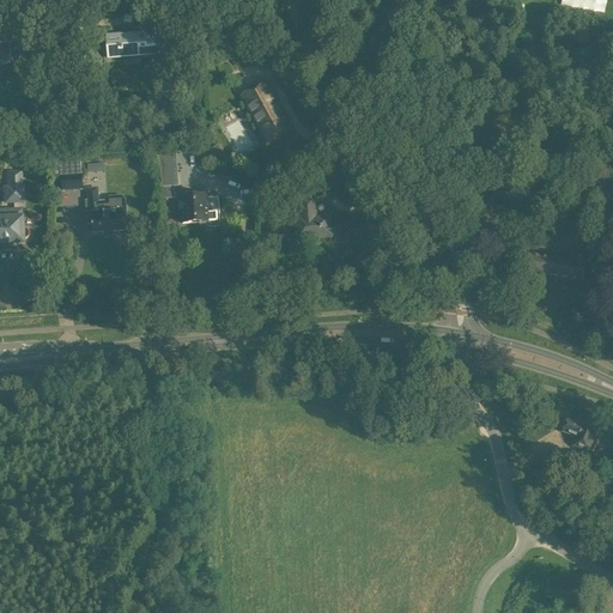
[(560,0),(560,6),(604,14),(606,0),(560,0)]
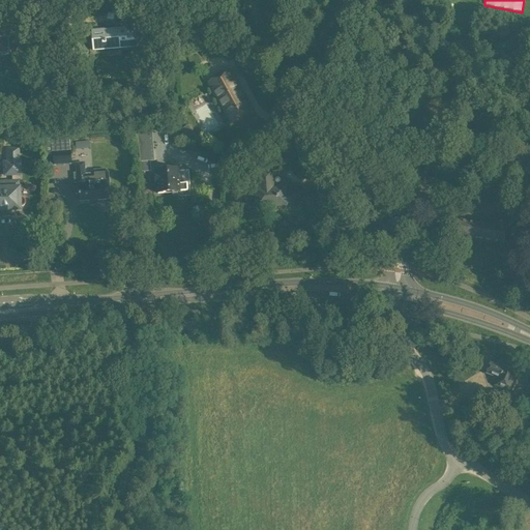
[(92,31),(94,49),(121,47),(121,49),(138,48),(137,31),(125,32),(125,28),(92,31)]
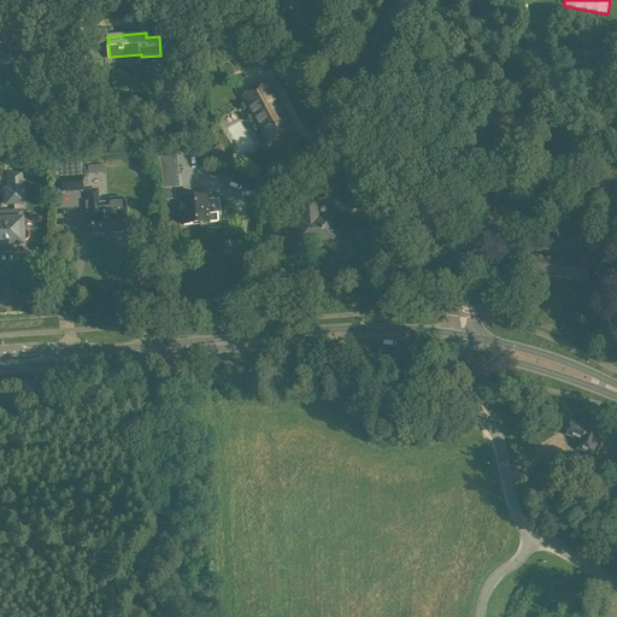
[(0,66),(1,66),(0,62),(11,62),(10,45),(0,45),(0,66)]
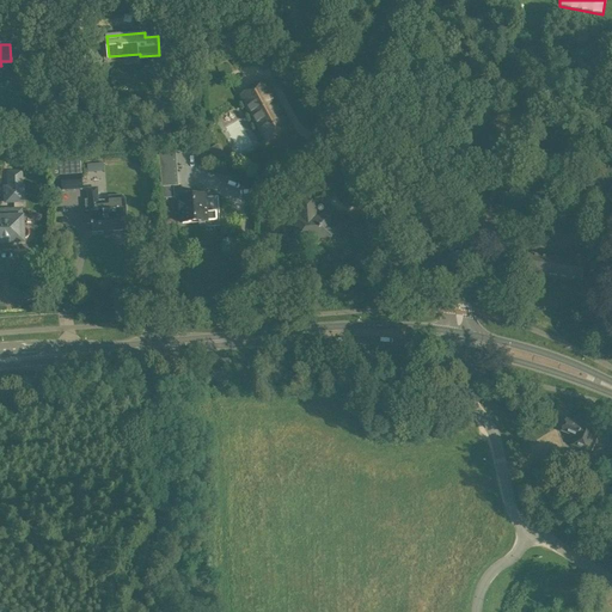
[(240,95),(267,142),(292,128),(265,81),(240,95)]
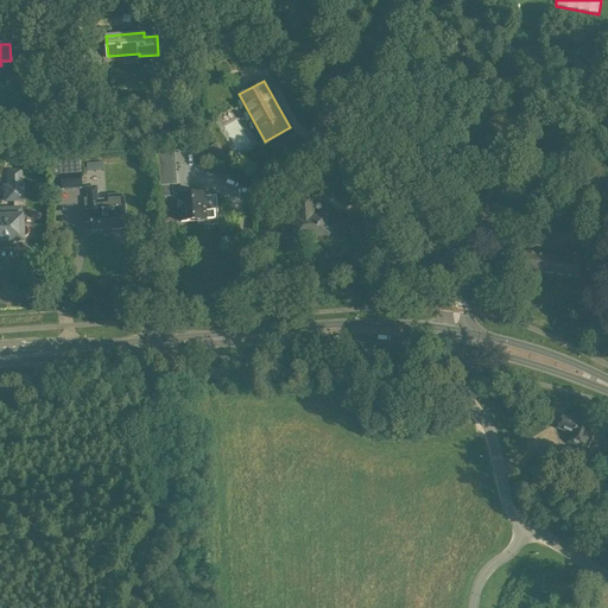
[(216,162),(225,158),(216,143),(208,147),(216,162)]
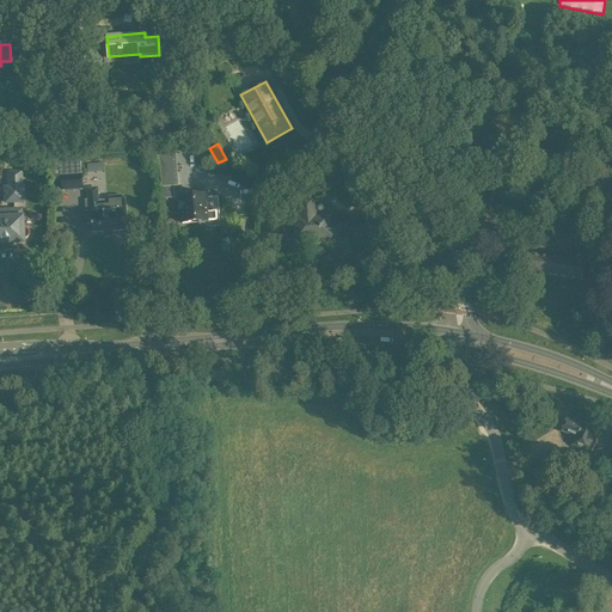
[(177,151),(159,152),(163,200),(176,199),(175,188),(179,187),(177,151)]
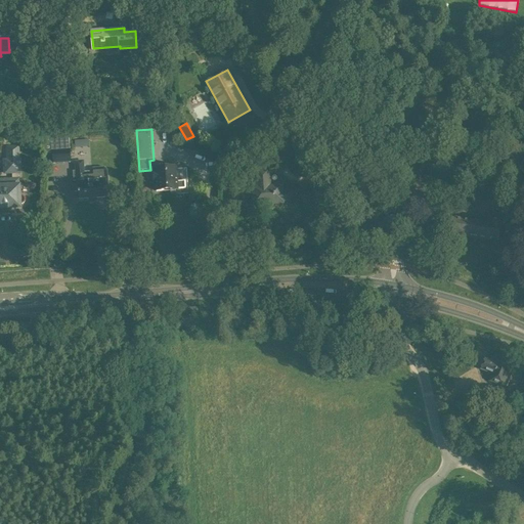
[(44,155),(52,154),(53,163),(71,162),(69,133),(43,135),(44,155)]
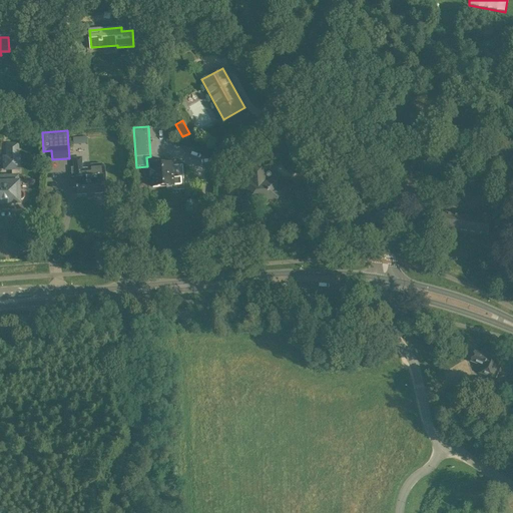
[(2,144),(4,171),(21,170),(19,143),(2,144)]
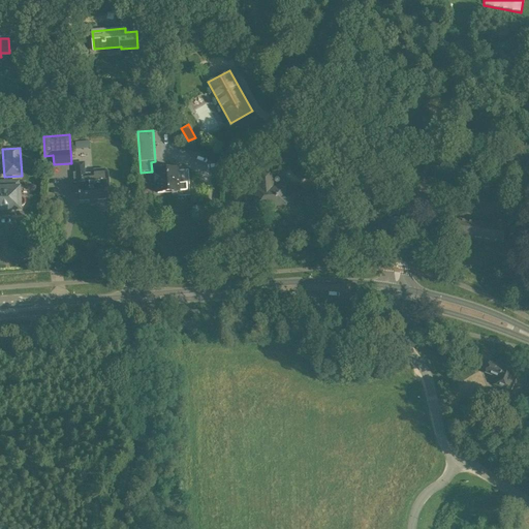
[(73,177),(75,194),(80,194),(81,201),(89,201),(90,203),(92,205),(96,204),(97,201),(97,200),(107,199),(106,187),(109,187),(107,173),(105,169),(93,170),(90,175),(85,175),(85,165),(82,163),(78,163),(75,165),(76,177),(73,177)]
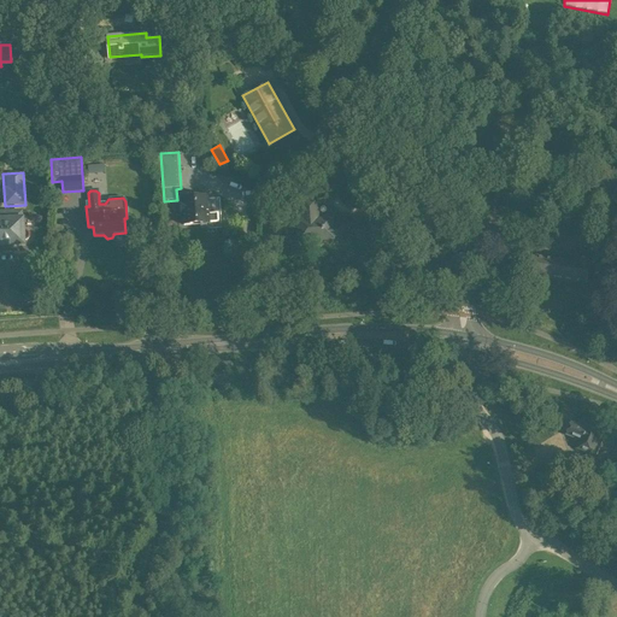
[(181,204),(182,215),(184,215),(184,225),(209,224),(209,223),(218,222),(218,213),(209,213),(207,198),(183,199),(183,204),(181,204)]
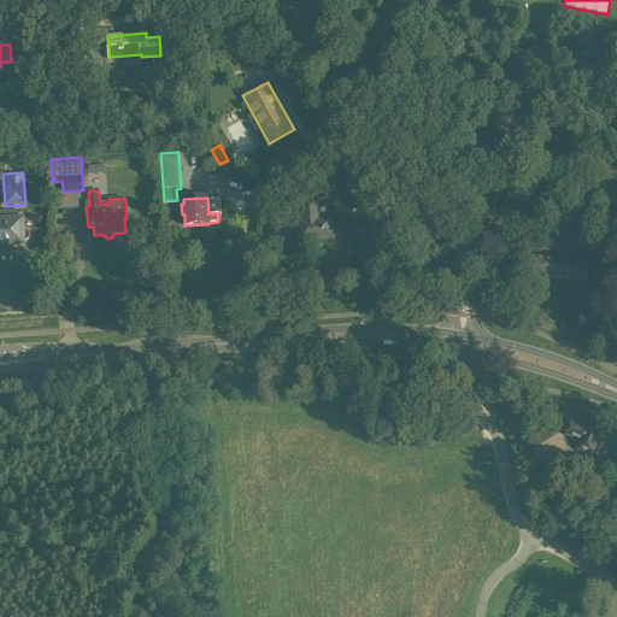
[(301,218),(297,219),(299,242),(334,240),(333,238),(344,236),(342,225),(333,225),(331,217),(318,217),(317,199),(300,200),(301,218)]
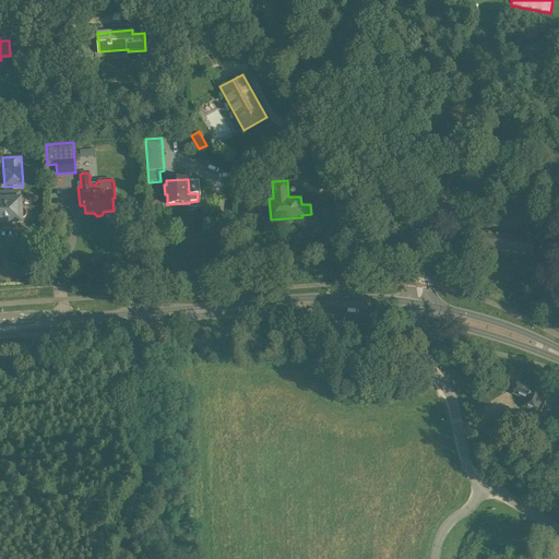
[(21,222),(21,218),(23,217),(24,217),(25,216),(26,216),(26,215),(26,214),(26,213),(26,212),(26,211),(25,211),(25,210),(24,210),(23,209),(22,209),(21,209),(20,200),(0,200),(0,222),(0,223),(0,219),(1,219),(3,222),(8,221),(10,218),(11,218),(11,222),(21,222)]
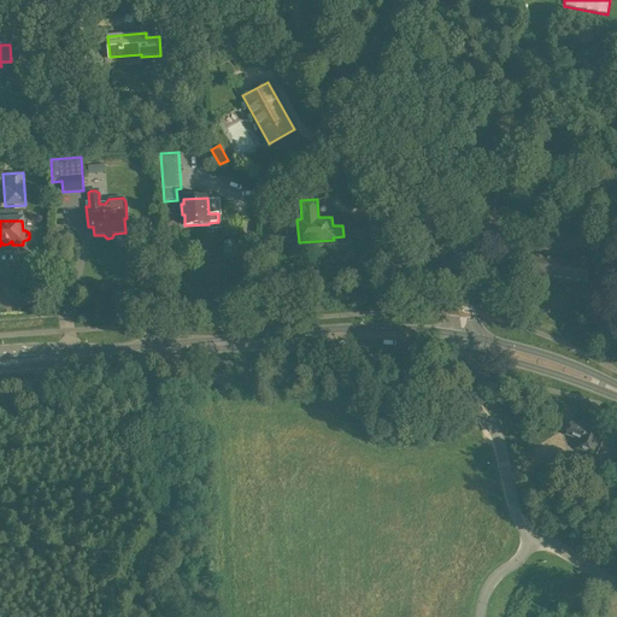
[(565,435),(575,439),(575,438),(582,440),(579,448),(591,453),(592,453),(597,456),(601,444),(597,441),(600,432),(588,427),(587,430),(570,423),(565,435)]
